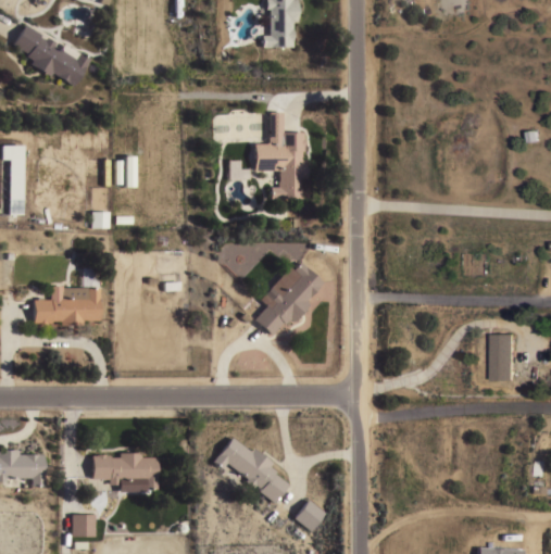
[(265,36),(272,36),(272,10),(268,10),(268,0),(300,0),(300,23),(296,23),(296,48),(265,48),(265,36)]
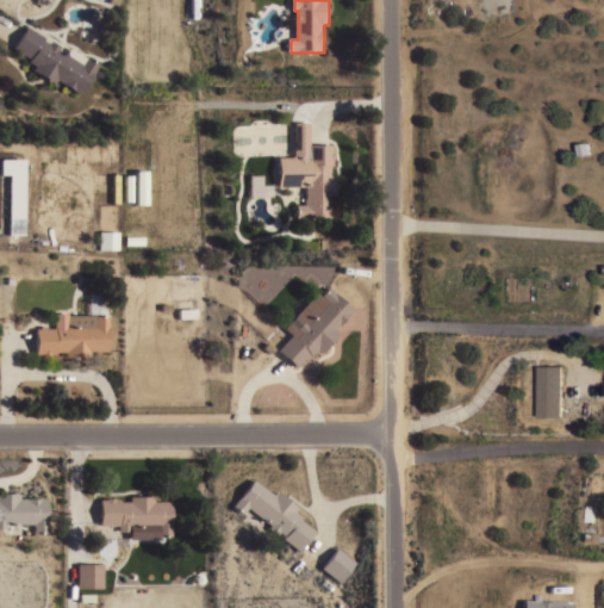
[(508,0),(509,6),(494,10),(492,0),(508,0)]
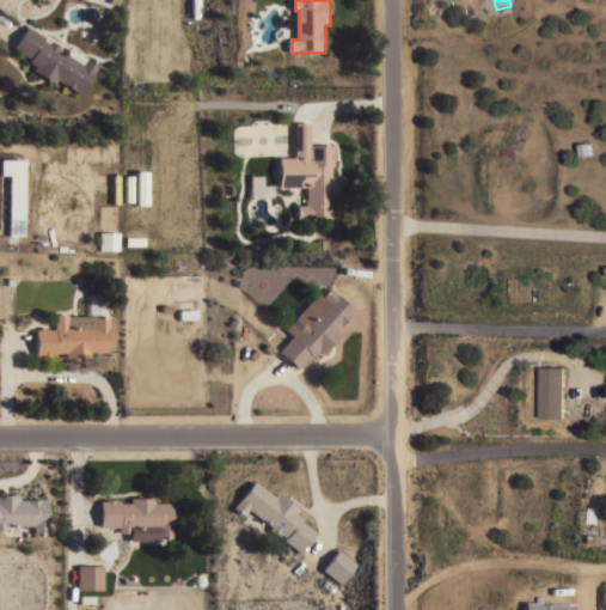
[(57,85),(36,72),(41,66),(16,50),(30,28),(48,38),(47,41),(51,44),(54,42),(63,48),(62,52),(86,66),(91,59),(103,66),(84,96),(61,81),(57,85)]
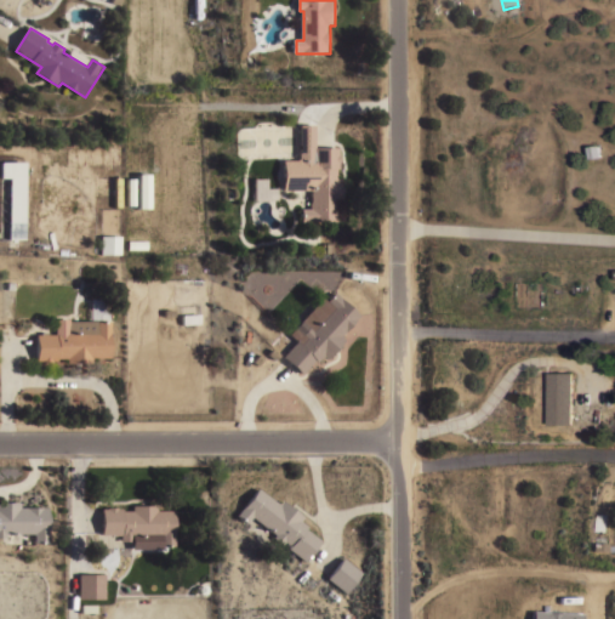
[(318,126),(318,148),(342,148),(342,154),(343,154),(343,164),(342,164),(342,170),(341,170),(341,180),(346,180),(346,202),(341,202),(341,222),(305,223),(305,210),(314,210),(314,203),(315,203),(314,191),(286,192),(286,162),(301,162),(301,160),(302,160),(302,154),(303,154),(303,126),(318,126)]
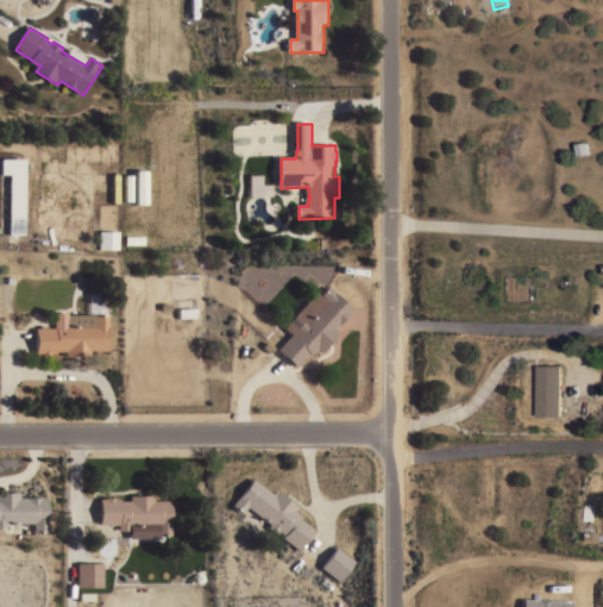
[(10,176),(11,236),(26,236),(25,161),(1,161),(1,176),(10,176)]
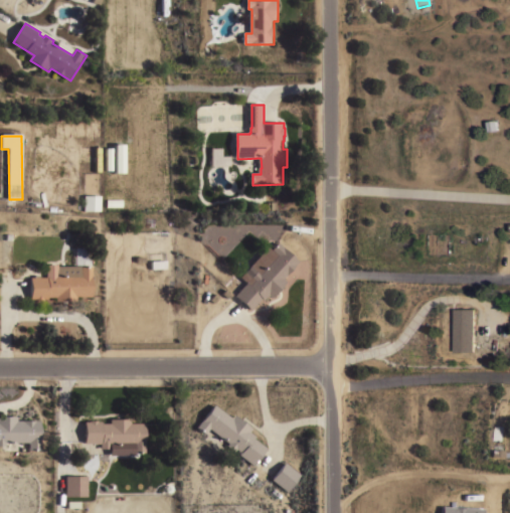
[(126,148),(107,148),(107,174),(126,174),(126,148)]
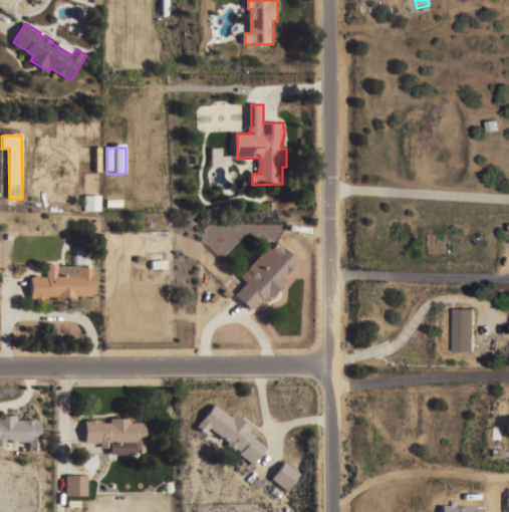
[(212,149),(224,149),(224,157),(233,156),(233,167),(213,167),(212,149)]
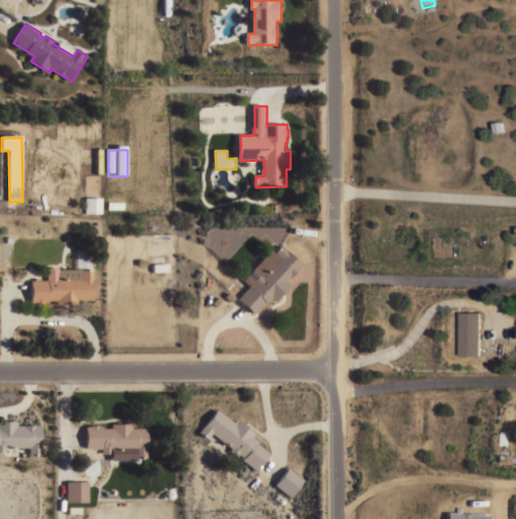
[(105,215),(88,215),(88,198),(105,198),(105,215)]
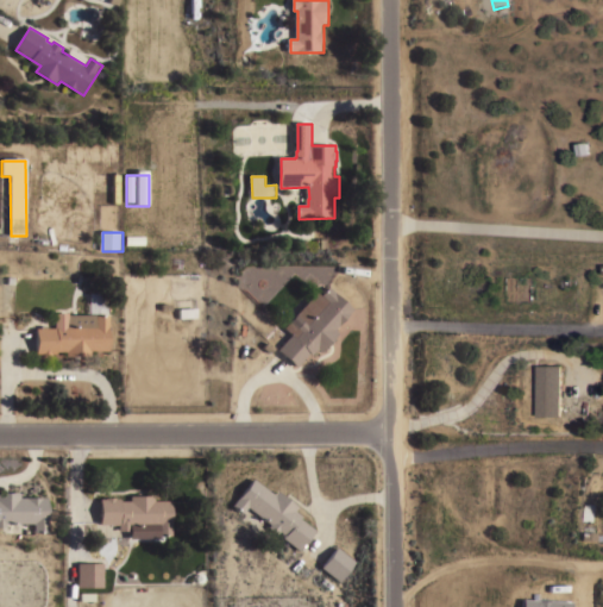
[(324,296),(331,287),(356,311),(338,331),(341,333),(324,352),(321,350),(315,356),(313,354),(300,368),(271,340),(284,326),(287,329),(319,293),(324,296)]
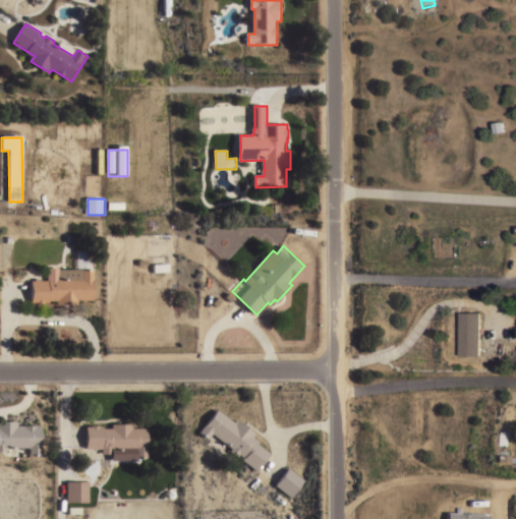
[(78,252),(89,252),(89,253),(94,258),(94,271),(96,271),(96,301),(80,301),(80,305),(60,305),(60,301),(51,301),(51,303),(47,303),(47,304),(39,304),(39,303),(34,303),(34,282),(38,282),(38,280),(43,280),(43,282),(50,281),(50,269),(60,269),(60,270),(79,270),(78,252)]
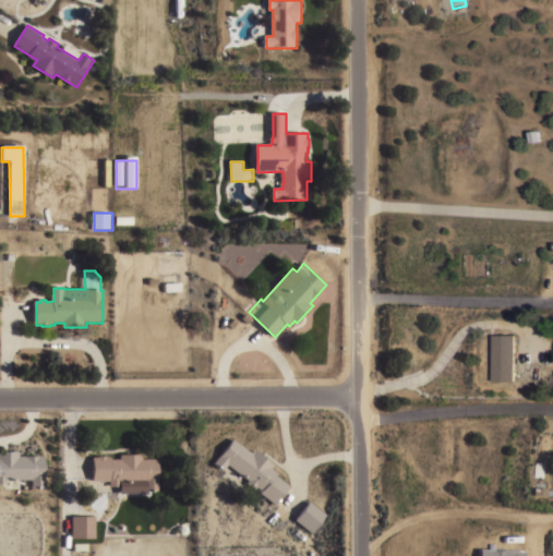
[(499,336),(519,336),(519,382),(497,382),(499,336)]
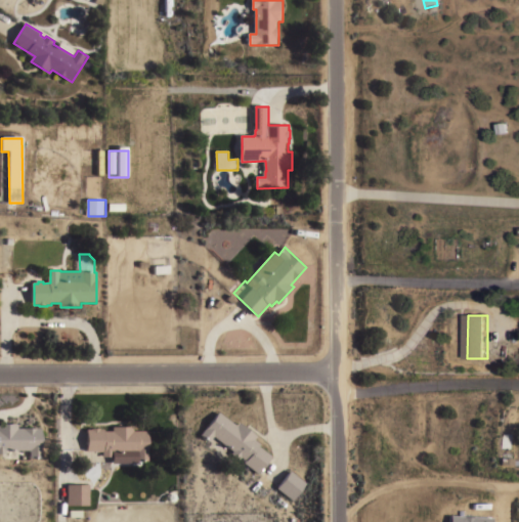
[(239,427),(242,424),(259,437),(256,440),(262,444),(261,447),(273,457),(260,474),(246,464),(248,462),(243,458),(241,460),(233,454),(235,451),(216,437),(211,442),(203,436),(220,412),(239,427)]
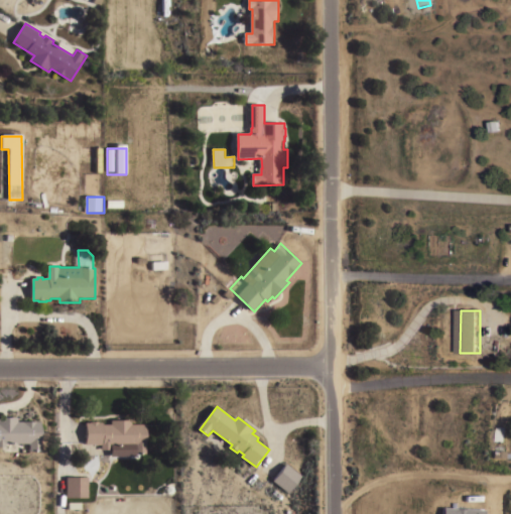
[(43,452),(31,452),(31,443),(7,444),(7,447),(0,447),(0,418),(19,418),(19,422),(42,422),(43,452)]
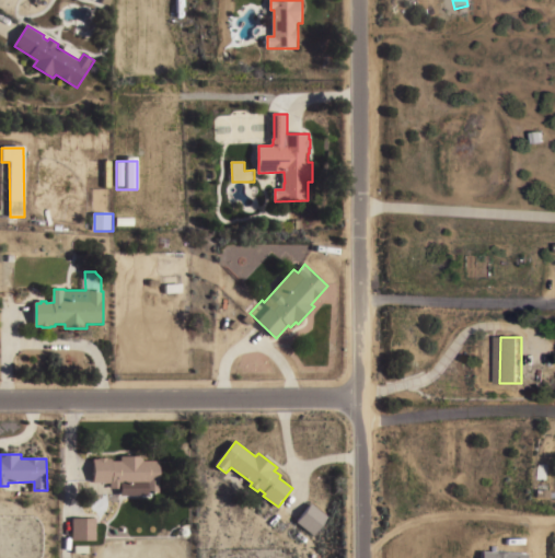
[(150,493),(150,485),(143,485),(143,484),(123,485),(123,489),(113,489),(113,483),(95,483),(95,460),(100,460),(100,458),(108,458),(108,460),(114,460),(114,462),(123,462),(123,457),(145,456),(145,461),(161,461),(161,493),(150,493)]
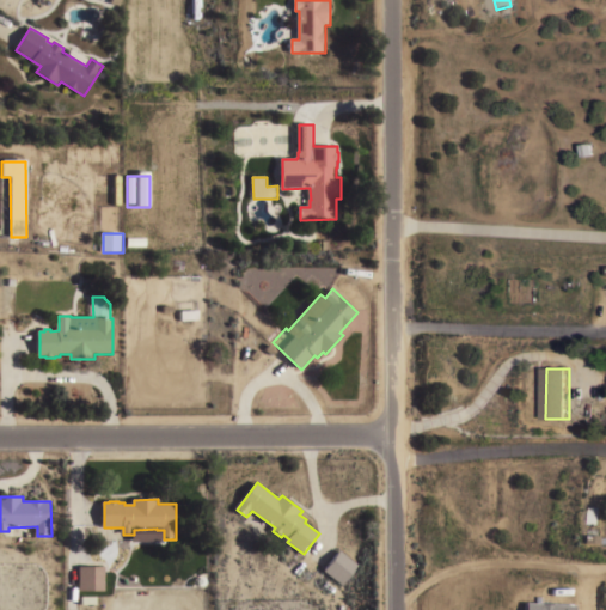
[(360,566),(344,586),(326,571),(342,550),(360,566)]
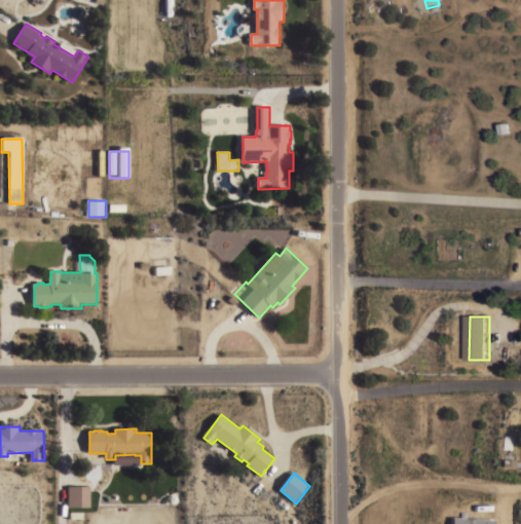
[(70,487),(91,487),(91,508),(70,508),(70,487)]
